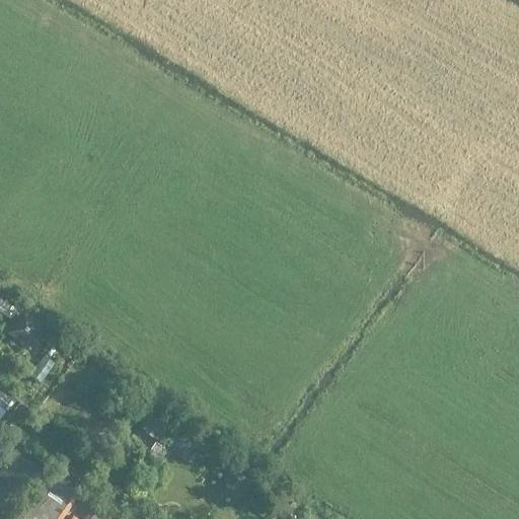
[(0,313),(11,320),(17,310),(0,299),(0,313)]
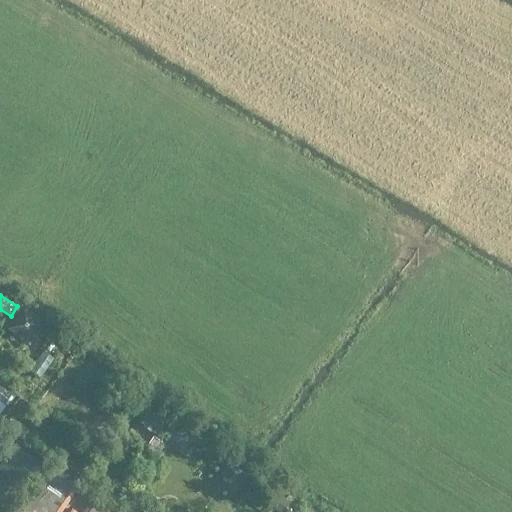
[(12,330),(28,343),(41,326),(24,313),(12,330)]
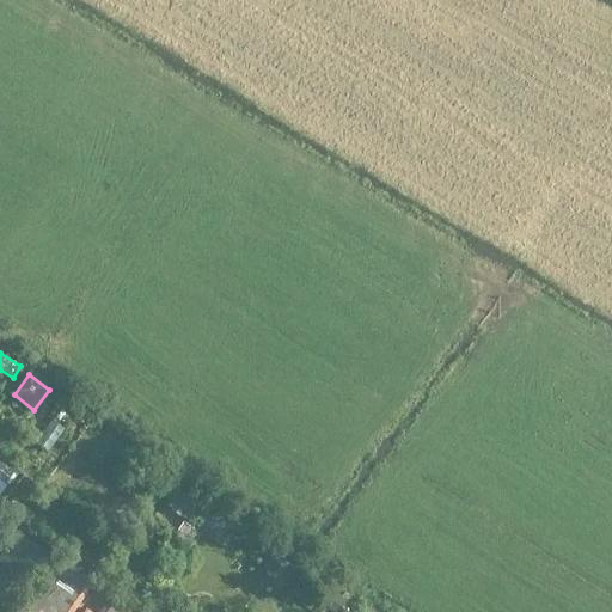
[(75,403),(71,411),(78,417),(84,409),(75,403)]
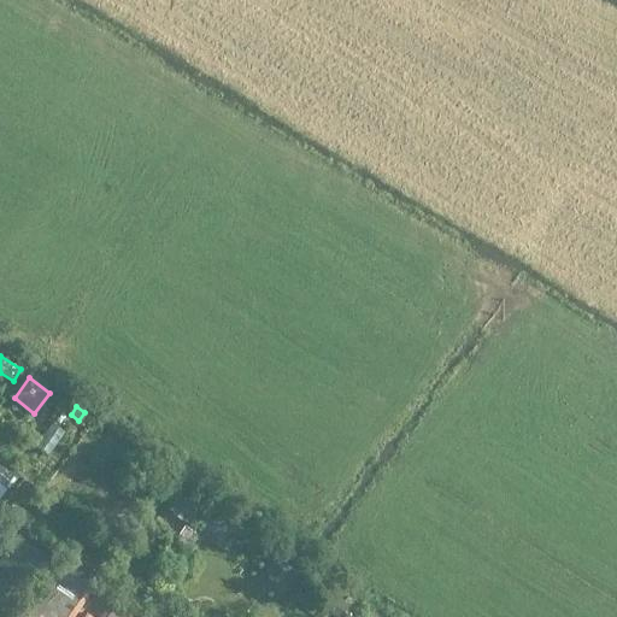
[(53,425),(36,447),(50,457),(65,435),(53,425)]
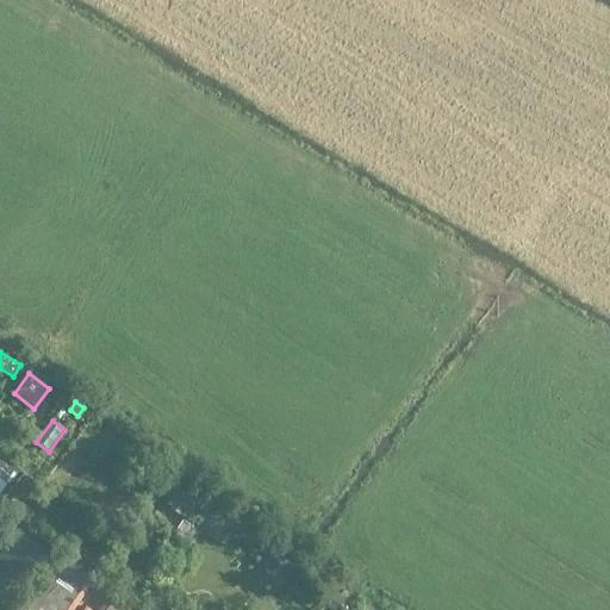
[(0,480),(8,487),(18,474),(0,461),(0,480)]
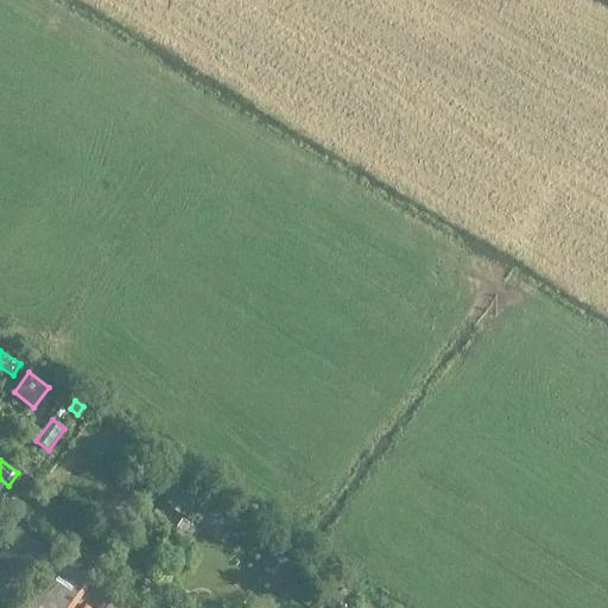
[(175,498),(172,496),(171,495),(169,500),(169,501),(176,506),(175,508),(182,513),(183,511),(189,514),(196,505),(191,501),(191,500),(184,495),(178,492),(175,498)]
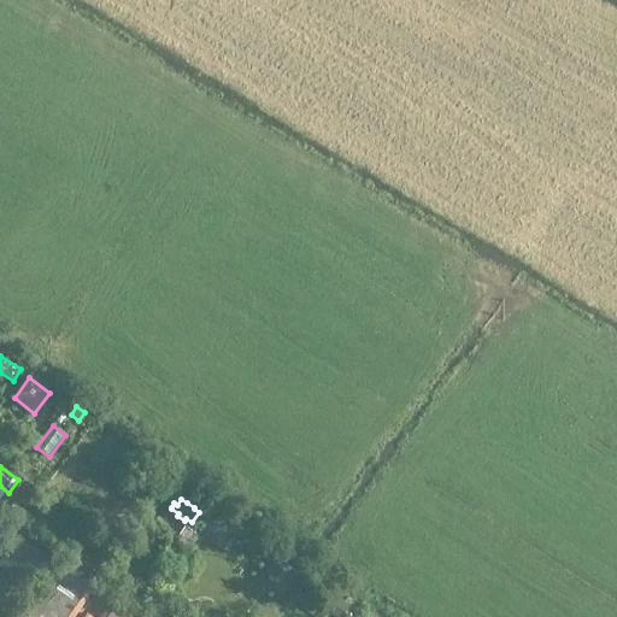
[(229,518),(222,513),(217,521),(213,518),(206,529),(217,536),(225,526),(224,526),(229,518)]
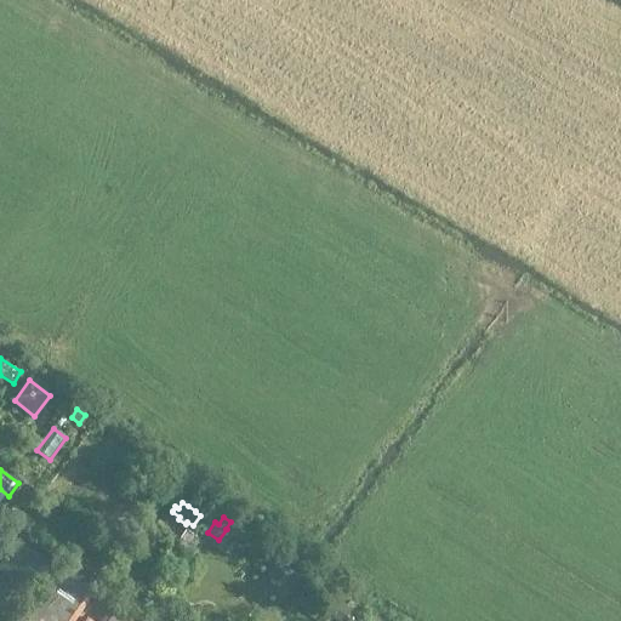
[(315,577),(309,585),(324,596),(329,587),(315,577)]
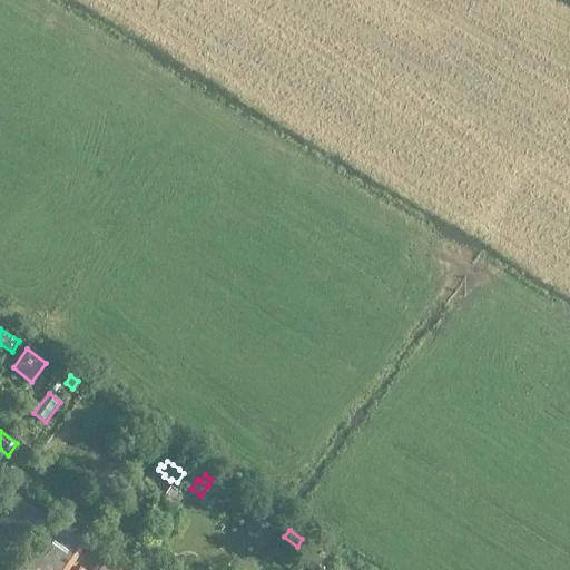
[(62,569),(72,556),(43,536),(19,569),(62,569)]
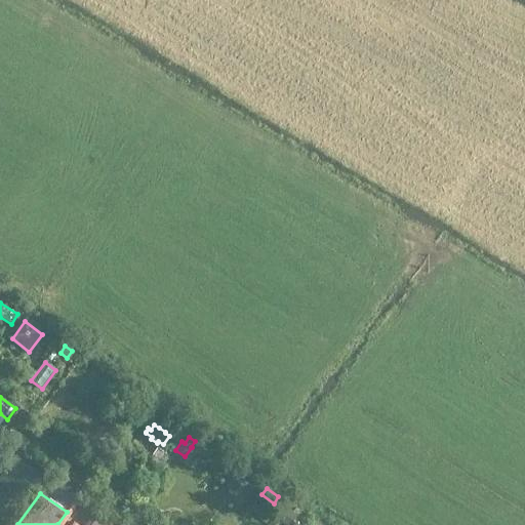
[(296,510),(293,513),(283,506),(277,515),(289,524),(300,513),(296,510)]
